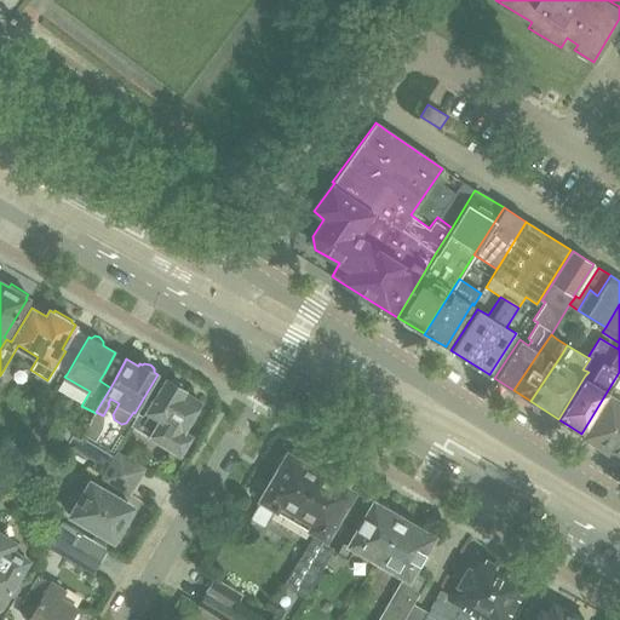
[(619,457),(619,372),(581,434),(598,445),(619,457)]
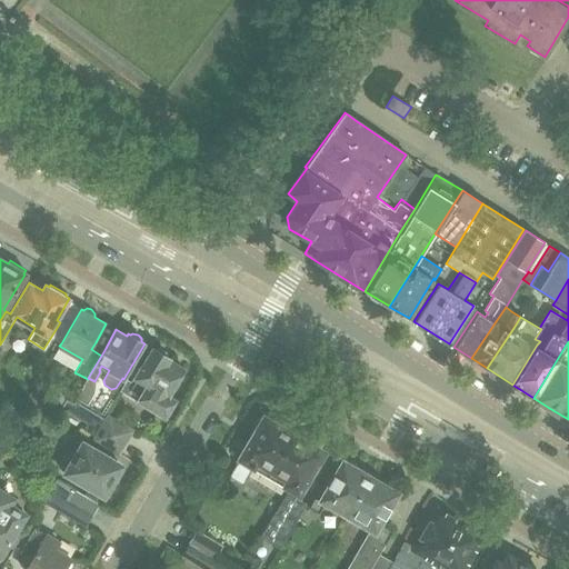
[(143,390),(138,400),(167,417),(177,399),(169,395),(185,368),(169,359),(170,358),(167,356),(166,351),(159,348),(155,349),(151,347),(146,358),(141,366),(141,365),(133,378),(133,379),(131,383),(137,387),(143,390)]
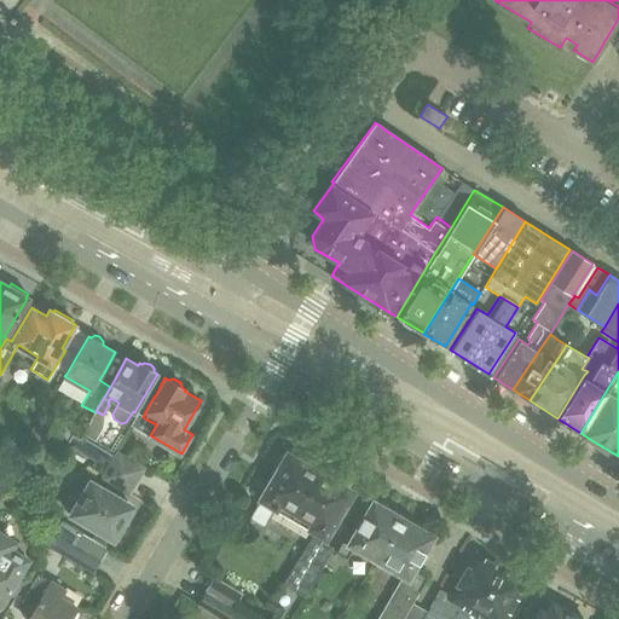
[(90,422),(82,434),(94,440),(102,428),(90,422)]
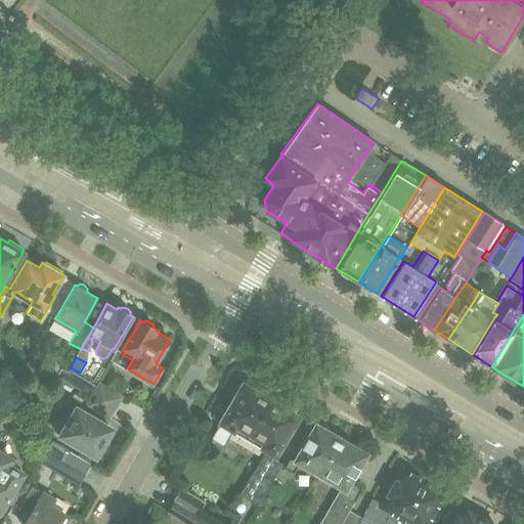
[(100,383),(94,394),(116,406),(122,395),(100,383)]
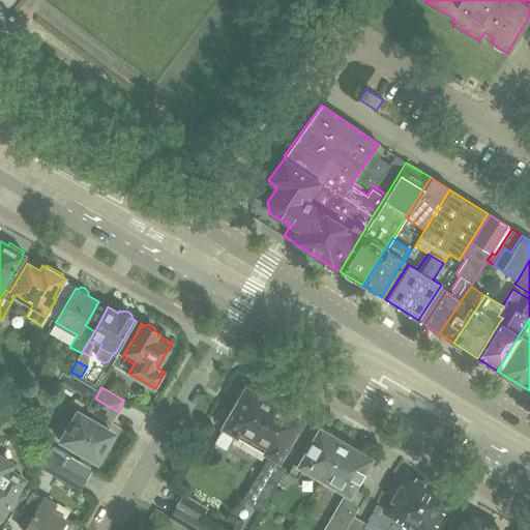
[(237,435),(252,443),(273,405),(246,389),(245,388),(242,388),(240,388),(237,390),(236,393),(236,398),(237,401),(239,402),(214,443),(219,446),(217,449),(221,451),(223,448),(228,451),(237,435)]
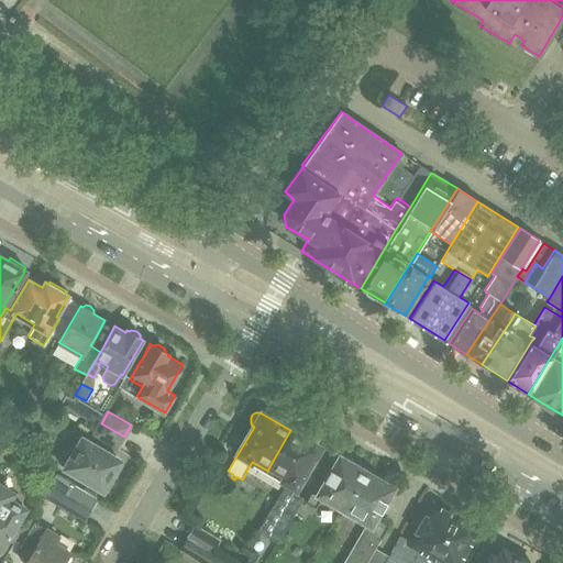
[(118,448),(124,437),(101,423),(95,433),(118,448)]
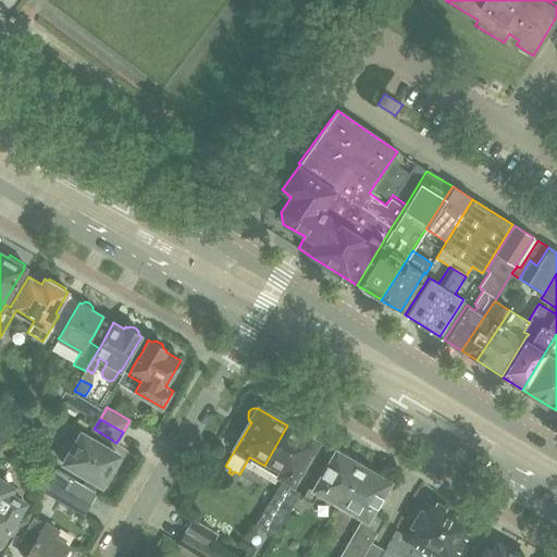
[(291,424),(287,425),(264,466),(285,479),(283,483),(282,482),(256,527),(274,537),(300,493),(292,487),(318,443),(306,436),(306,433),(305,430),(304,428),(301,426),(299,424),(296,424),(294,423),(291,424)]
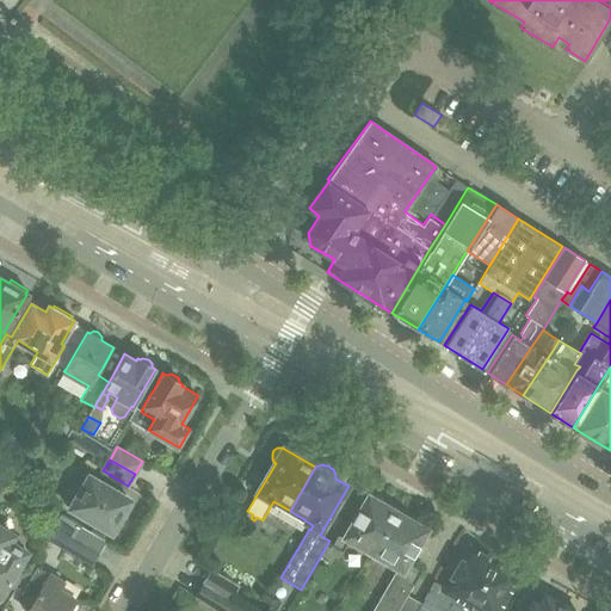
[(90,474),(85,481),(79,492),(69,507),(112,532),(113,530),(118,530),(123,523),(122,517),(130,503),(129,497),(90,474)]
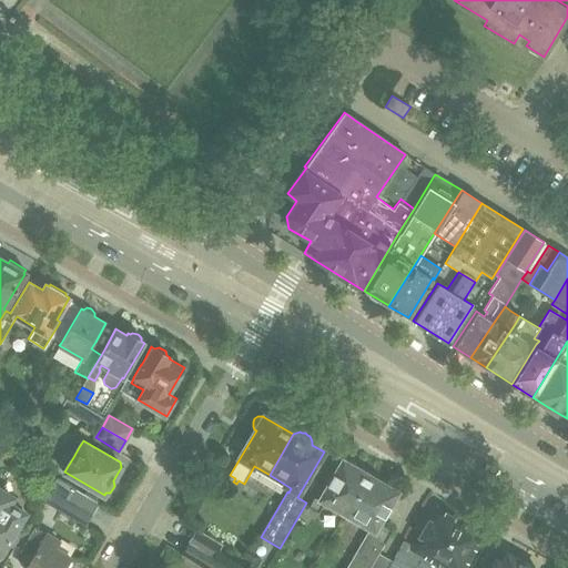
[(346,514),(369,474),(368,473),(369,469),(357,463),(355,466),(343,458),(320,498),(315,496),(308,507),(318,513),(325,501),(346,514)]
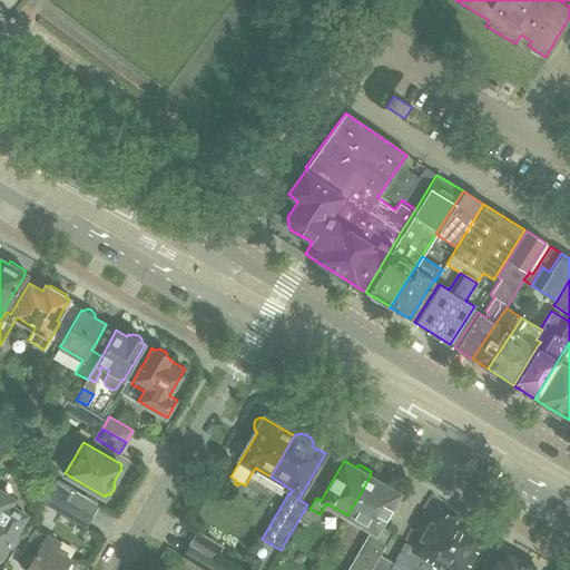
[(390,569),(394,563),(381,556),(394,532),(382,526),(401,493),(385,484),(387,480),(374,473),(372,477),(371,475),(347,516),(372,530),(347,569),(390,569)]
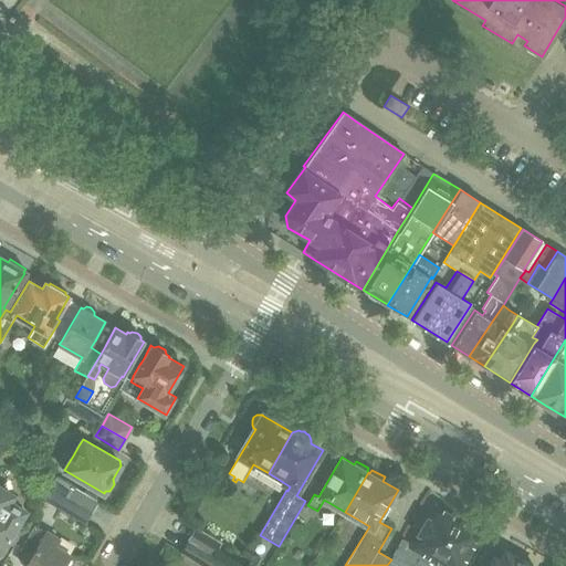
[(8,501),(9,499),(8,491),(0,485),(0,551),(1,552),(25,511),(8,501)]
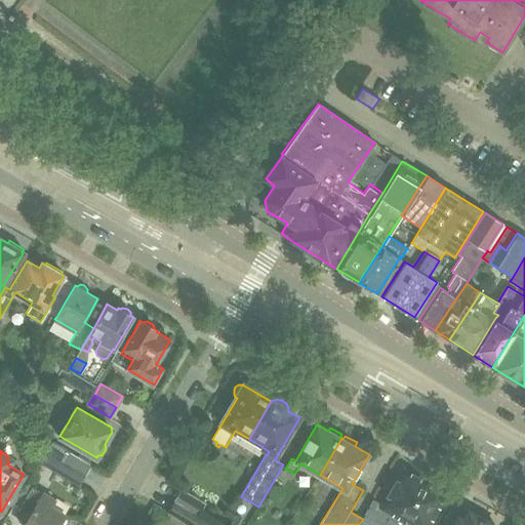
[(69,450),(63,460),(86,474),(92,465),(69,450)]
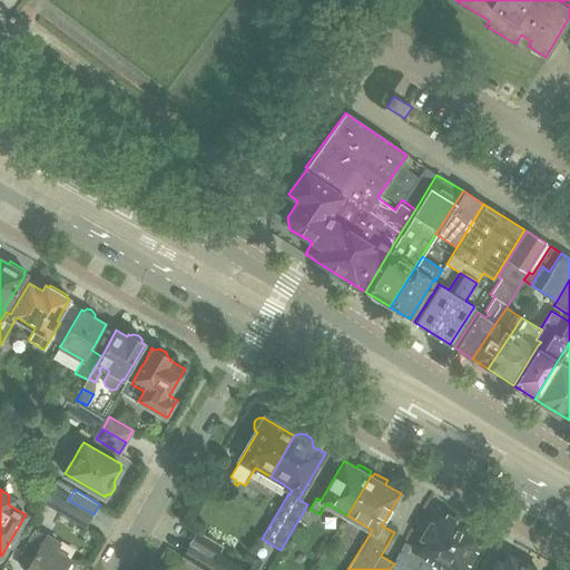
[(68,500),(61,511),(87,527),(94,514),(68,500)]
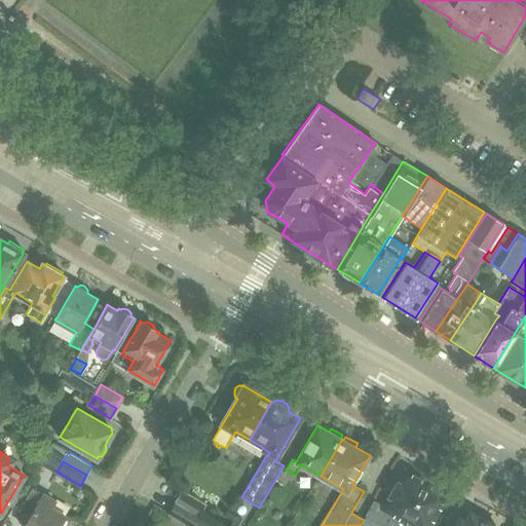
[(429,525),(435,518),(433,516),(445,495),(406,474),(400,484),(398,482),(390,495),(392,496),(386,506),(375,500),(364,520),(360,525),(429,525)]
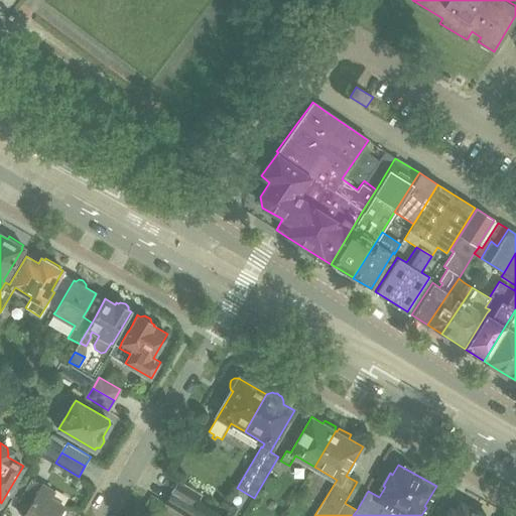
[(18,500),(28,506),(22,515),(55,515),(62,504),(48,496),(51,490),(30,478),(18,500)]
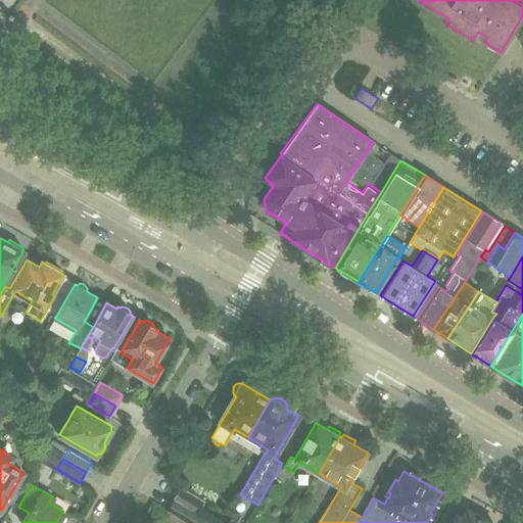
[(175,498),(198,513),(205,501),(182,486),(175,498)]
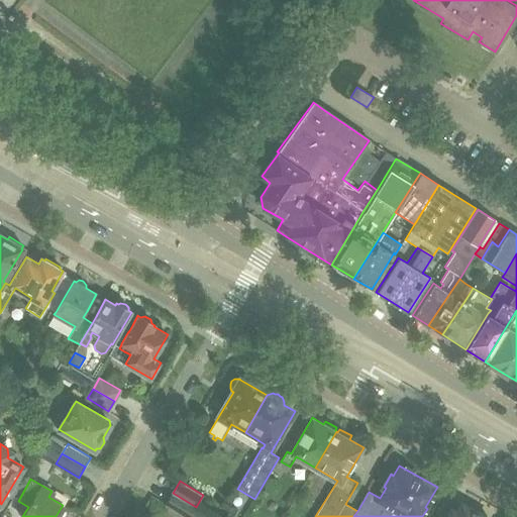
[(173,493),(166,505),(170,507),(186,516),(192,516),(198,508),(196,507),(173,493)]
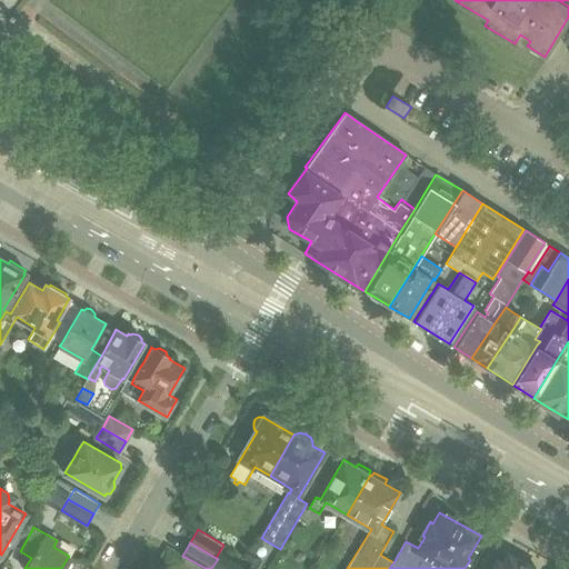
[(525,565),(501,551),(490,568),(537,568),(530,565),(525,565)]
